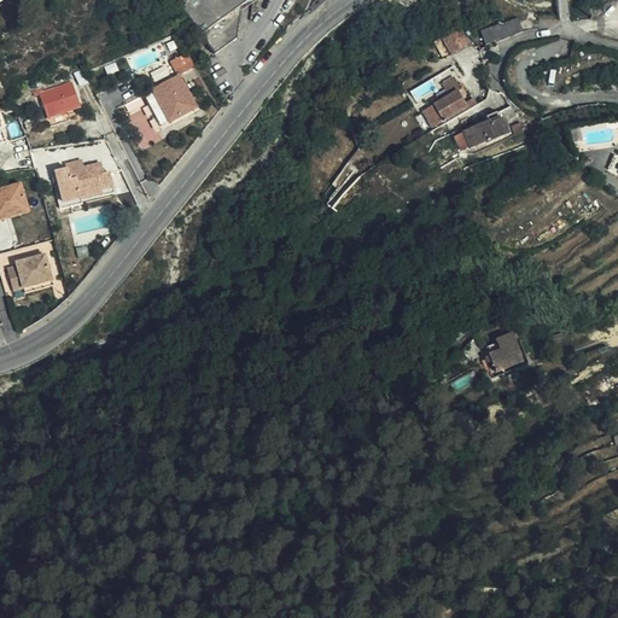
[(176,0),(216,54),(237,40),(243,6),(251,0),(176,0)]
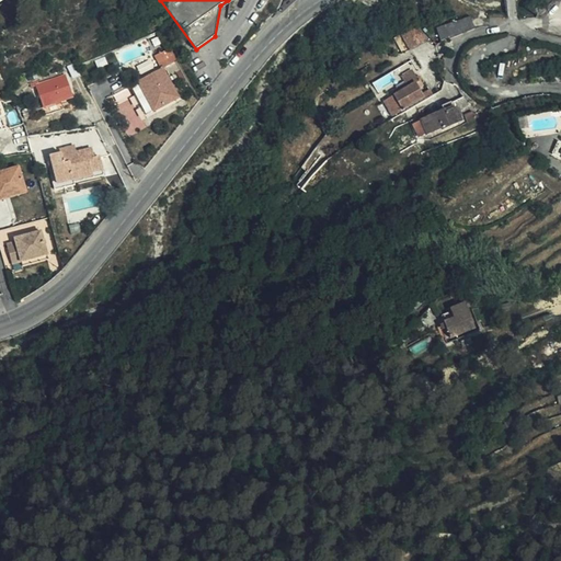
[(474,30),(470,19),(437,30),(442,42),(474,30)]
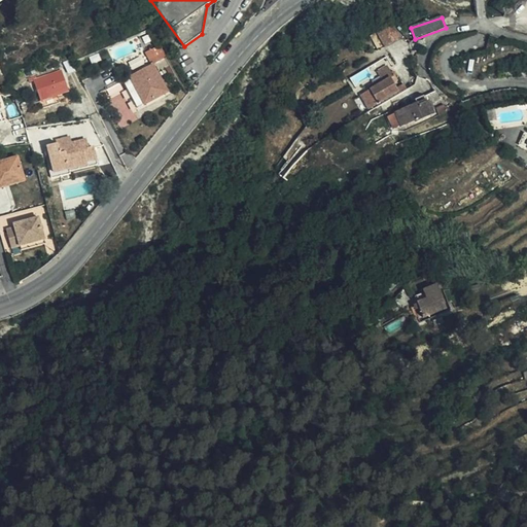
[(376,33),(385,48),(386,47),(401,40),(395,26),(394,26),(376,33)]
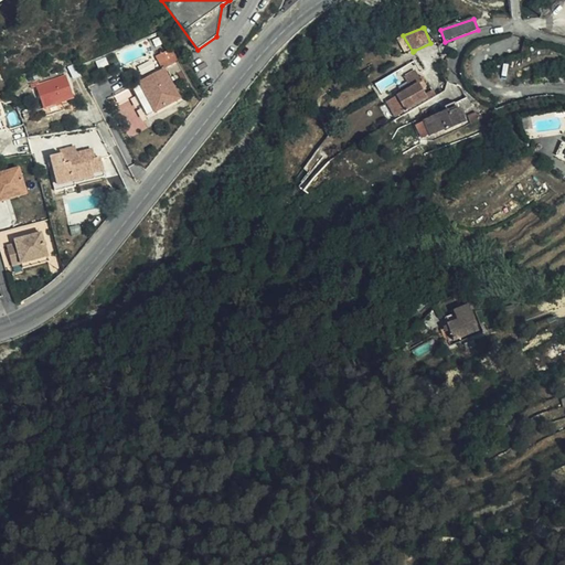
[(162,66),(169,80),(179,74),(172,61),(162,66)]
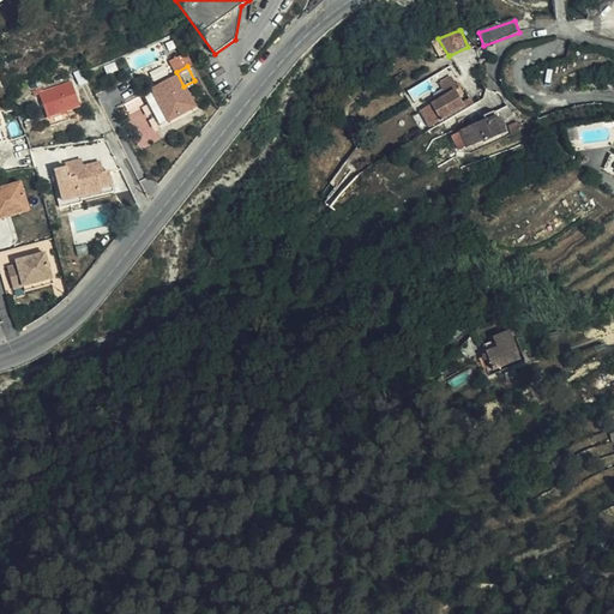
[(439,85),(446,96),(455,91),(458,89),(451,78),(439,85)]
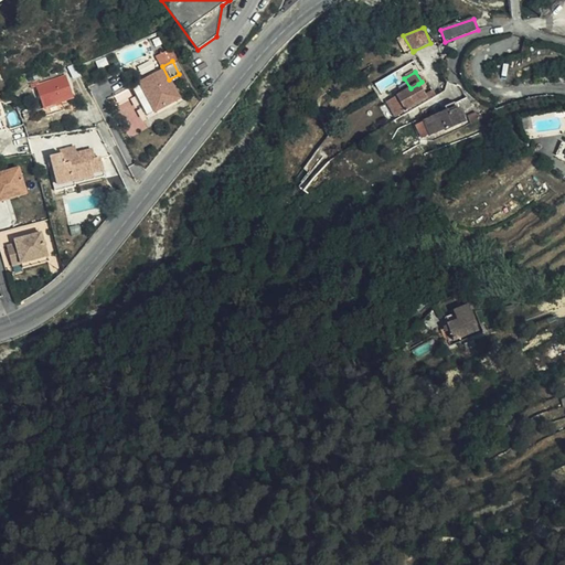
[(36,87),(44,108),(61,103),(74,98),(65,75),(35,85),(35,84),(30,85),(31,88),(36,87)]
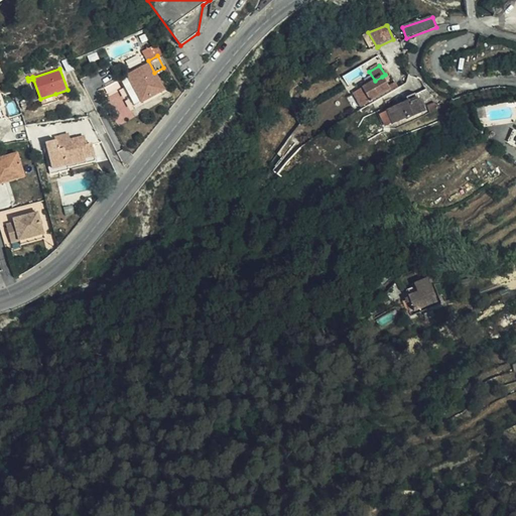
[(163,91),(154,73),(131,84),(141,102),(163,91)]
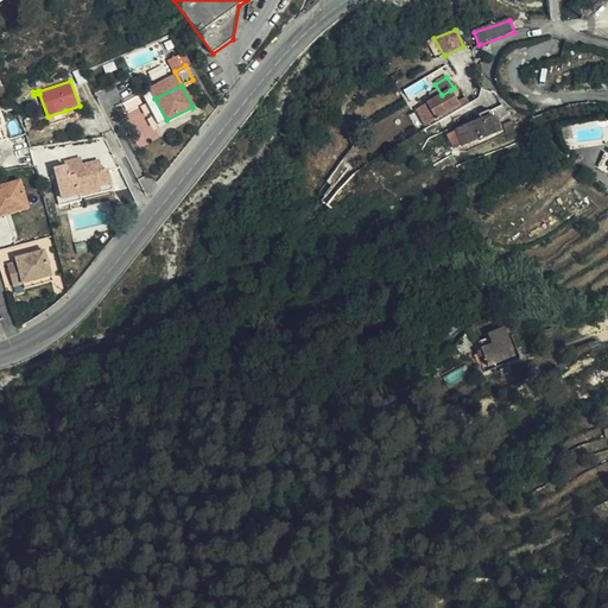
[(461,109),(470,103),(467,99),(466,99),(457,102),(450,90),(442,95),(417,111),(425,126),(458,106),(461,109)]
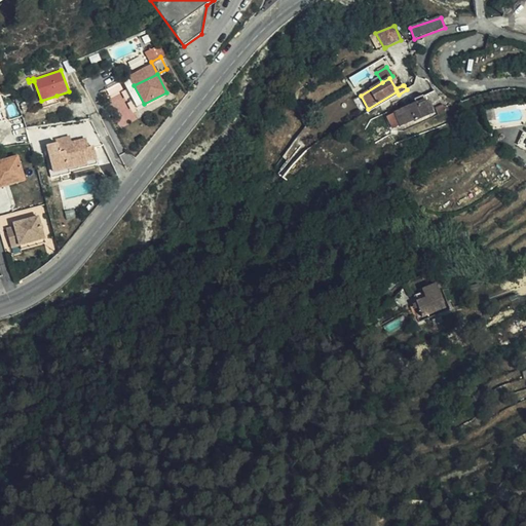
[(426,104),(441,97),(435,91),(423,97),(426,104)]
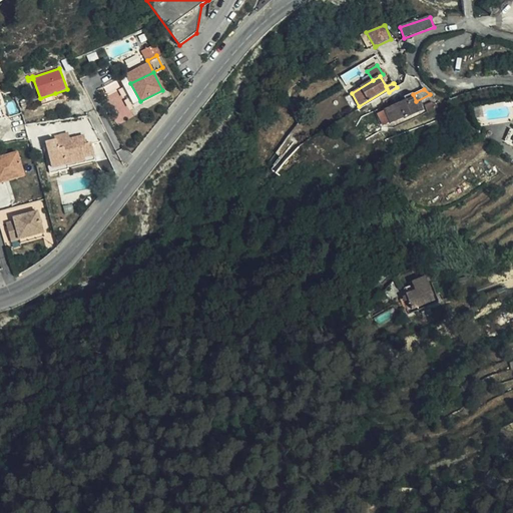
[(55,93),(40,98),(42,105),(58,100),(55,93)]
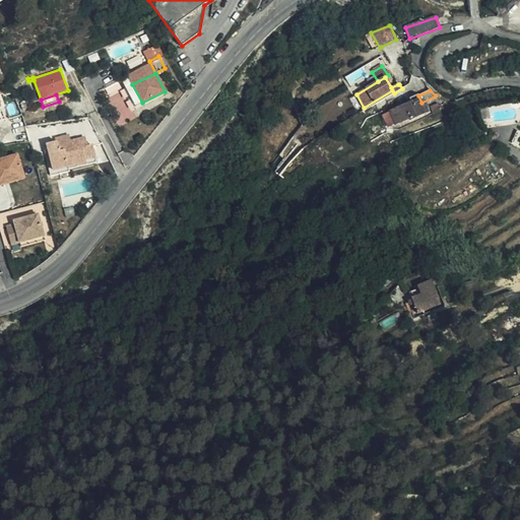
[(446,105),(436,95),(421,103),(418,95),(394,107),(395,111),(390,113),(392,115),(395,124),(396,125),(409,119),(410,121),(446,105)]
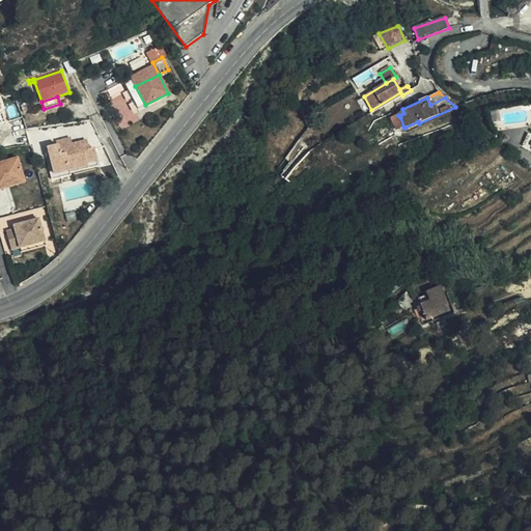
[(396,130),(403,127),(400,117),(392,120),(396,130)]
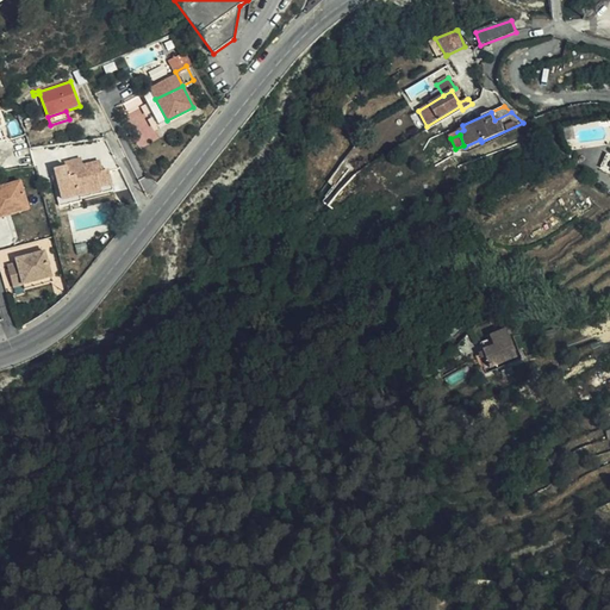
[(100,162),(82,166),(76,167),(75,166),(67,167),(55,170),(62,200),(112,187),(107,170),(103,173),(100,162)]
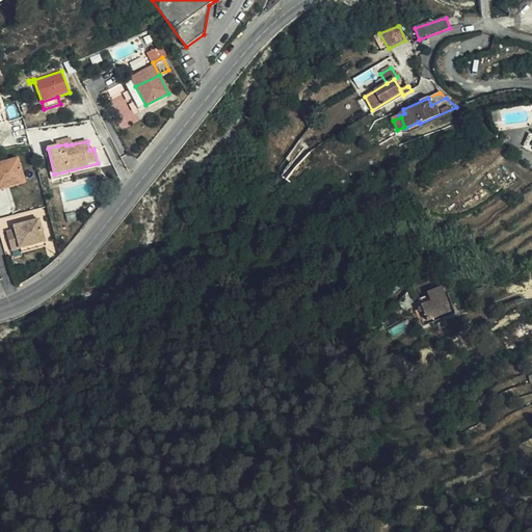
[(19,159),(0,164),(0,184),(24,178),(19,159)]
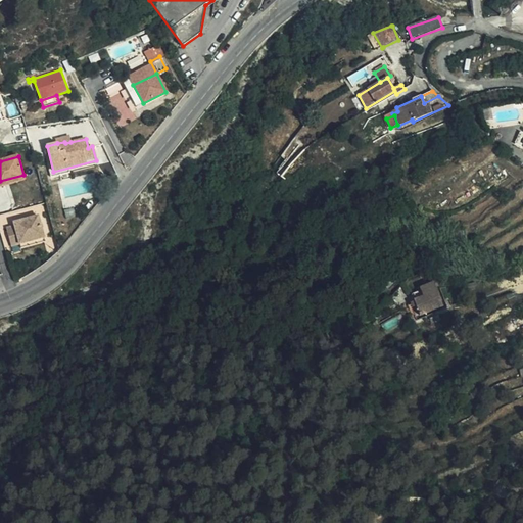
[(24,175),(0,181),(0,187),(26,181),(24,175)]
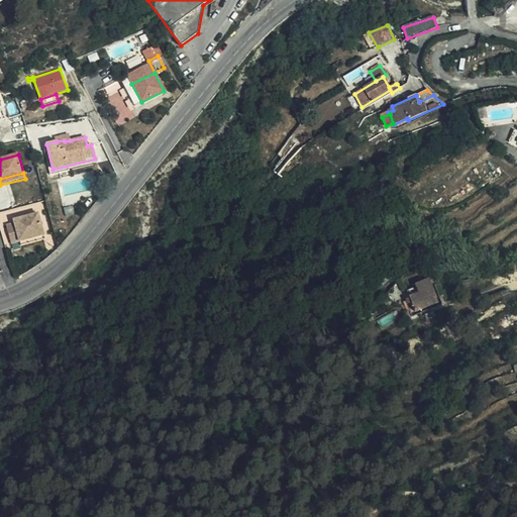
[(15,223),(6,226),(11,244),(20,241),(44,235),(38,214),(14,220),(15,223)]
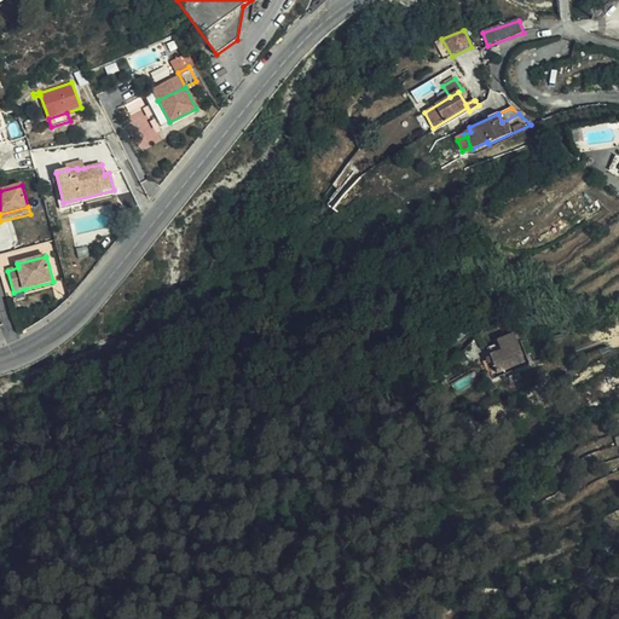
[(549,282),(549,279),(549,277),(548,275),(545,272),(543,272),(539,272),(537,273),(536,276),(534,278),(534,281),(536,284),(537,285),(539,287),(543,287),(545,287),(548,284),(549,282)]
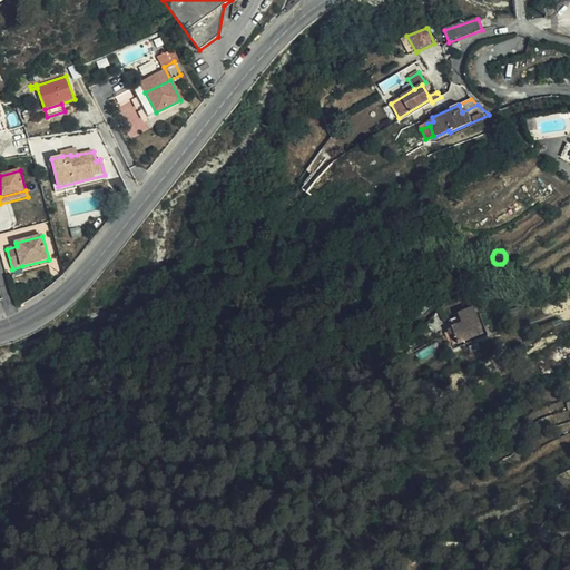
[(50,264),(49,259),(22,266),(23,272),(50,264)]
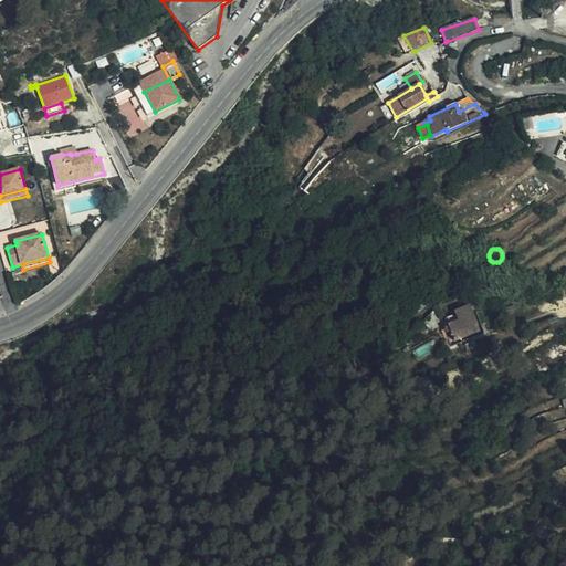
[(456,341),(479,332),(468,306),(456,312),(459,322),(449,326),(456,341)]
